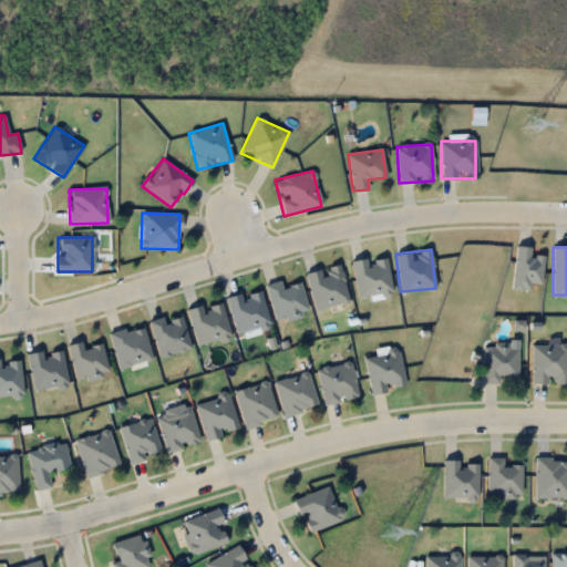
[(358,298),(392,292),(385,257),(367,260),(367,258),(351,261),(358,298)]
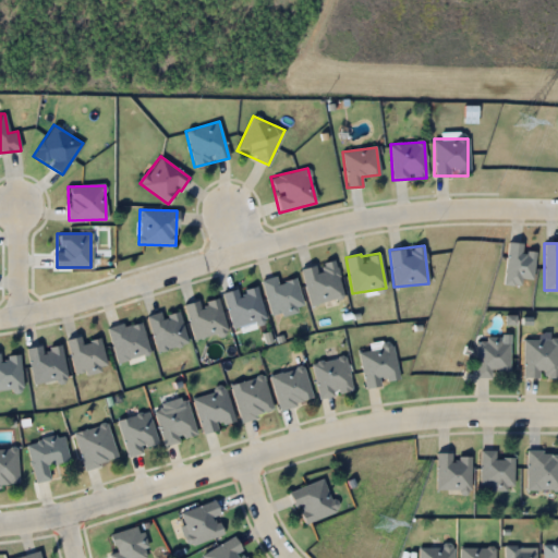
[(301,268),(310,305),(342,298),(335,259),(301,268)]
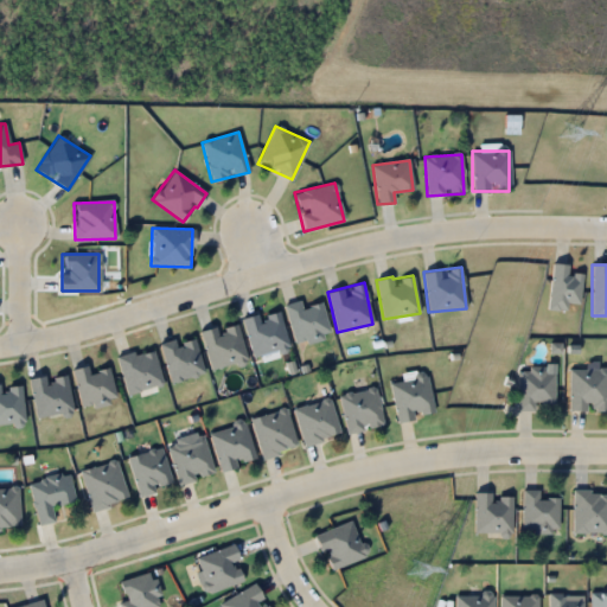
[(320,302),(301,308),(300,300),(285,304),(296,345),(330,336),(320,302)]
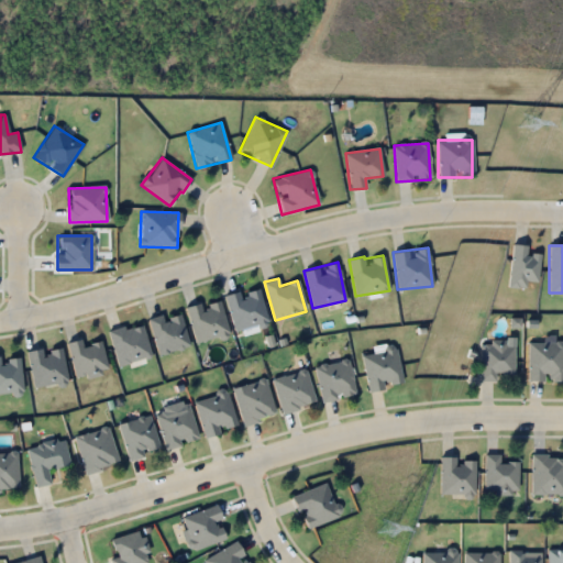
[(233,331),(267,322),(258,287),(225,296),(233,331)]
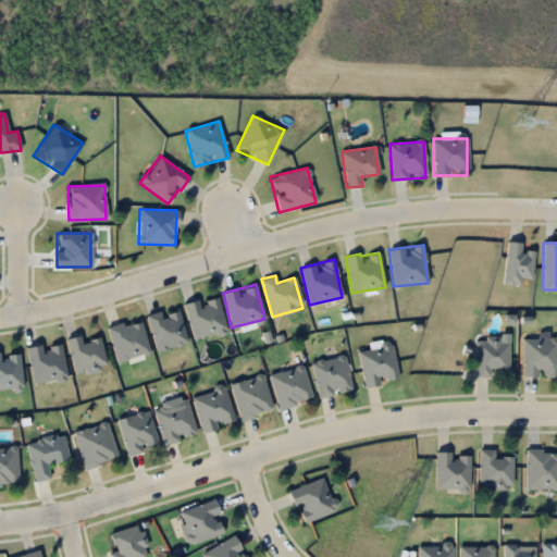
[(184,305),(194,339),(226,331),(217,295),(184,305)]
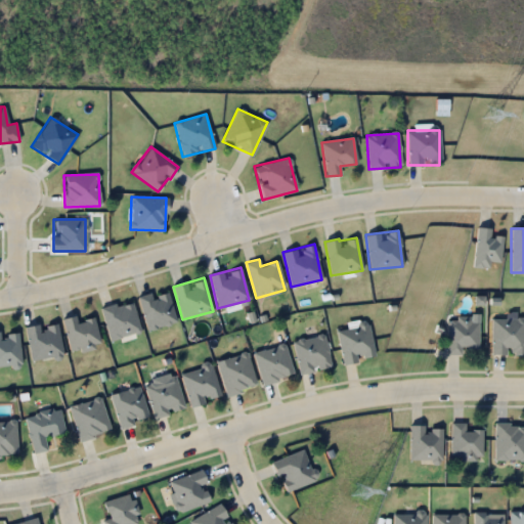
[(137,297),(147,330),(176,321),(167,289),(137,297)]
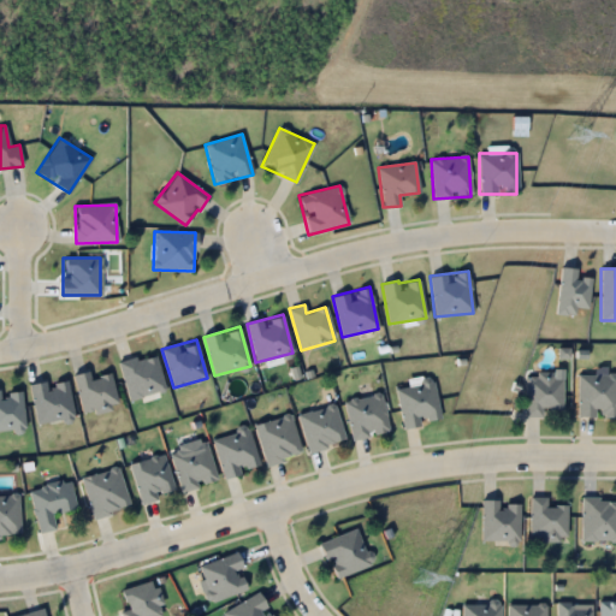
[(165,390),(154,353),(119,362),(129,400),(165,390)]
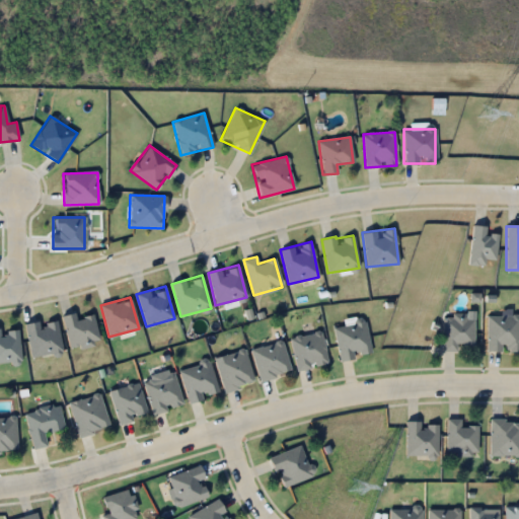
[(69,349),(98,343),(93,314),(75,318),(74,312),(62,315),(69,349)]
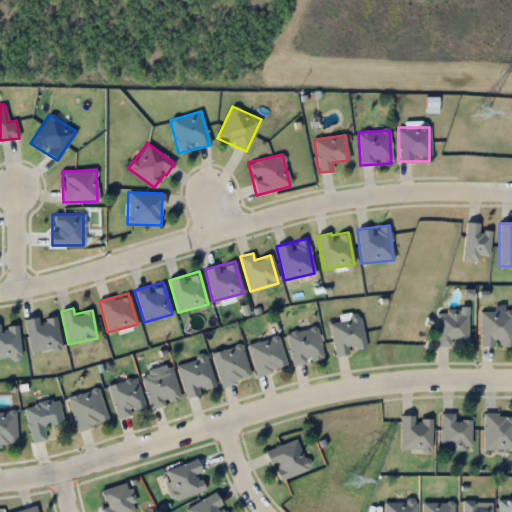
[(451,346),(451,339),(467,339),(467,310),(437,310),(437,346),(451,346)]
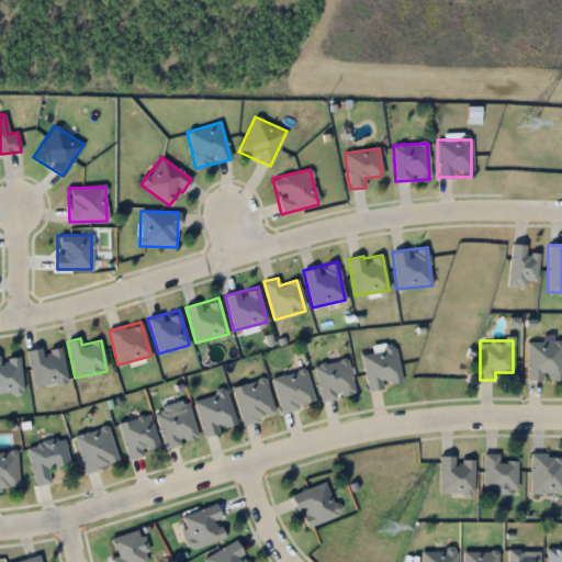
[(561,341),(526,341),(526,380),(561,380),(561,341)]
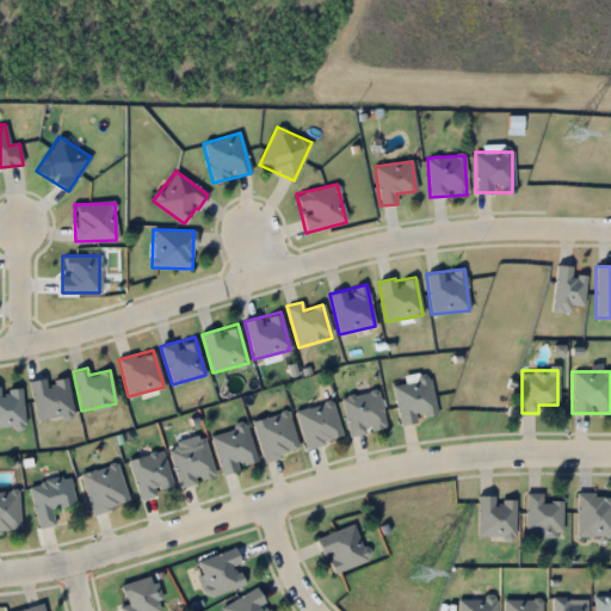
[(29,381),(37,421),(73,414),(66,376),(45,381),(44,378),(29,381)]
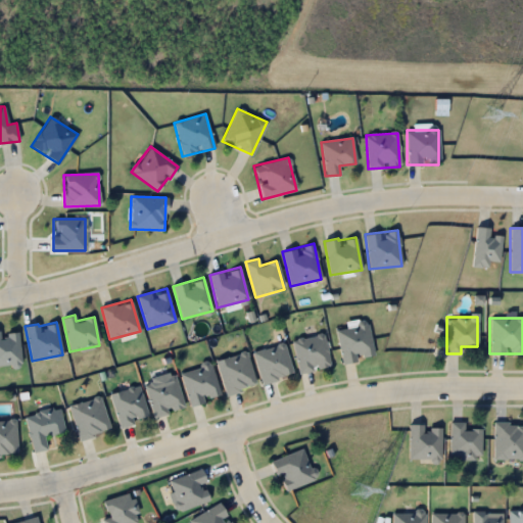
[(342,364),(374,357),(367,322),(335,329),(342,364)]
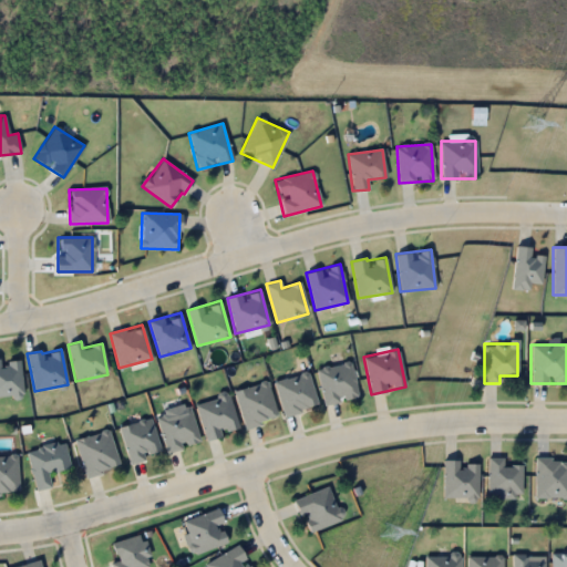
[(0,395),(22,394),(19,361),(0,362),(0,395)]
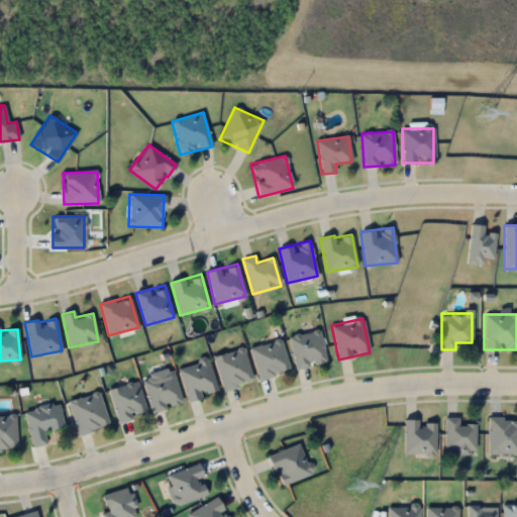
[(295,369),(325,363),(320,330),(289,335),(295,369)]
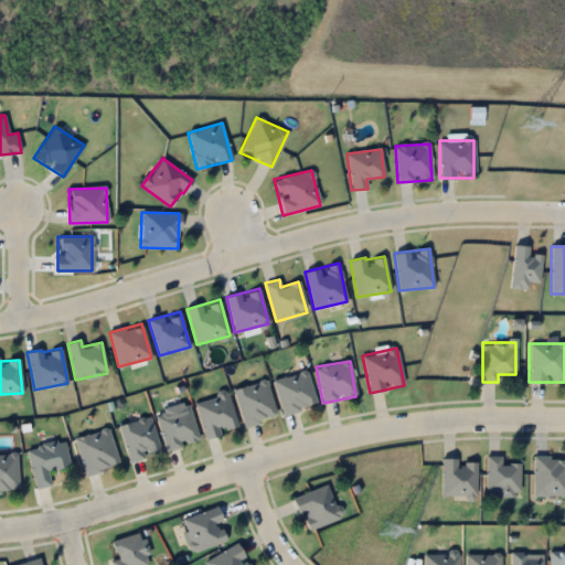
[(273,380),(283,414),(316,405),(307,371),(273,380)]
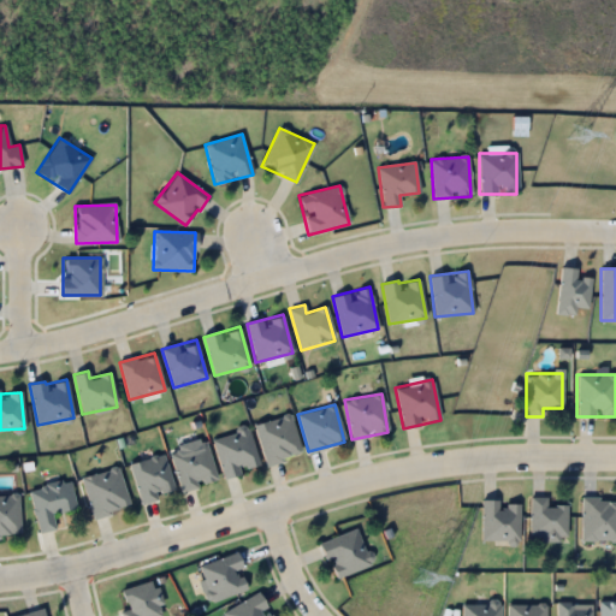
[(254,424),(265,465),(300,455),(290,415),(254,424)]
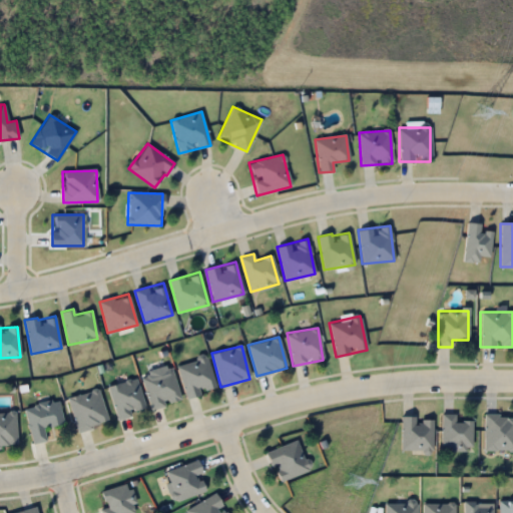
[(206,357),(176,365),(185,397),(215,389),(206,357)]
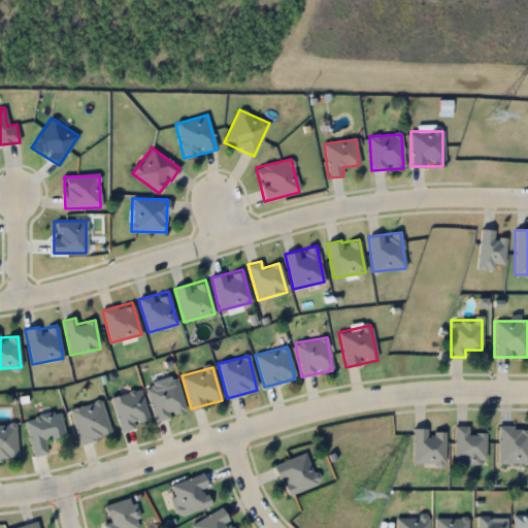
[(186,413),(176,380),(145,389),(155,422),(186,413)]
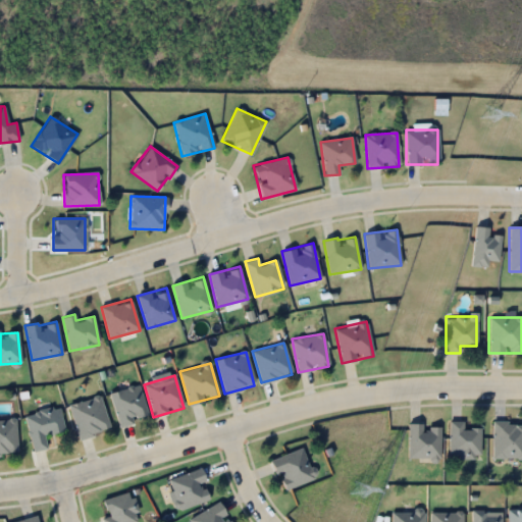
[(118,426),(148,418),(139,384),(109,393),(118,426)]
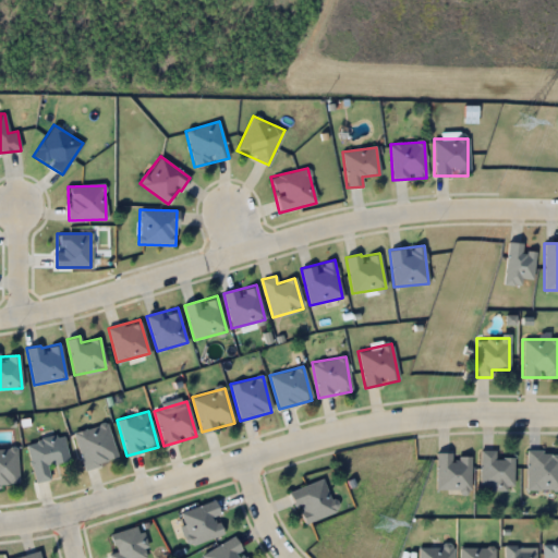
[(83,469),(117,460),(107,423),(73,432),(83,469)]
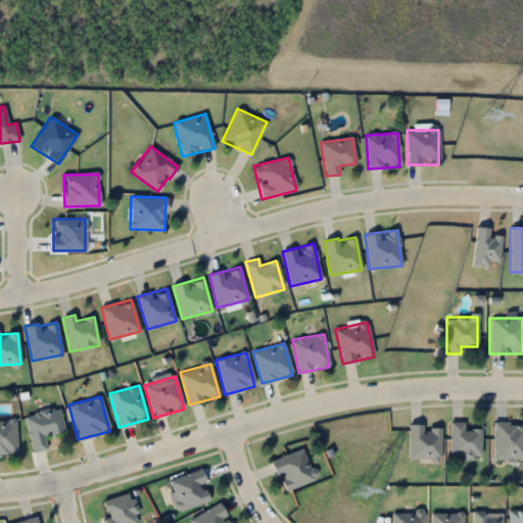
[(24,416),(33,453),(46,448),(43,436),(64,431),(58,408),(24,416)]
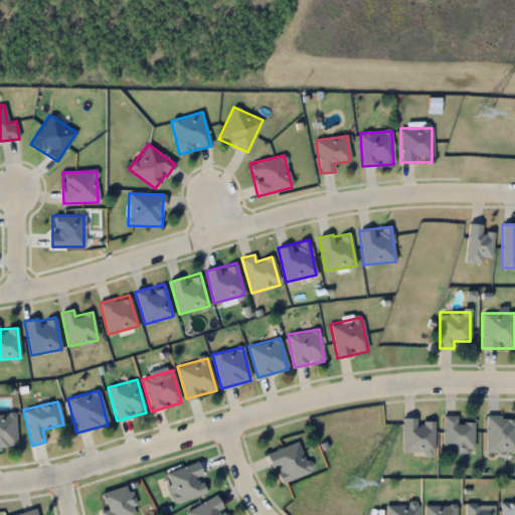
[(0,448),(16,448),(15,413),(0,413),(0,448)]
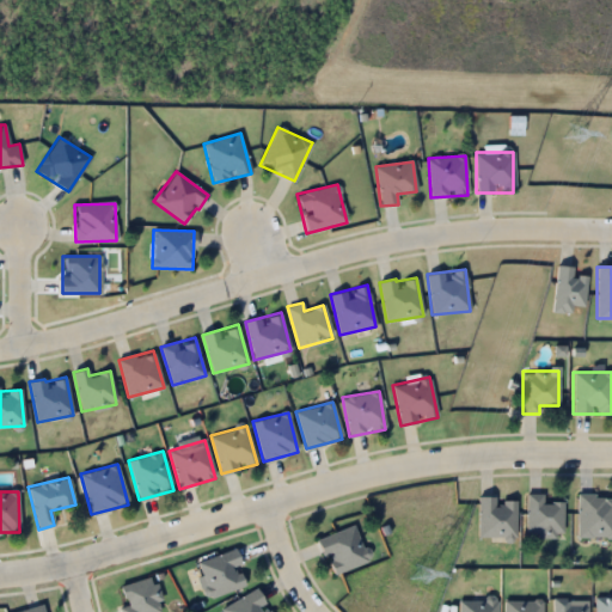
[(526,495),(526,536),(562,536),(562,503),(543,503),(543,495),(526,495)]
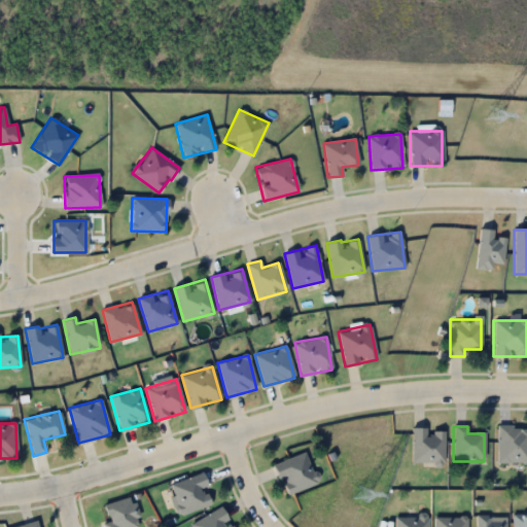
[(526,426),(497,426),(497,462),(526,462),(526,426)]
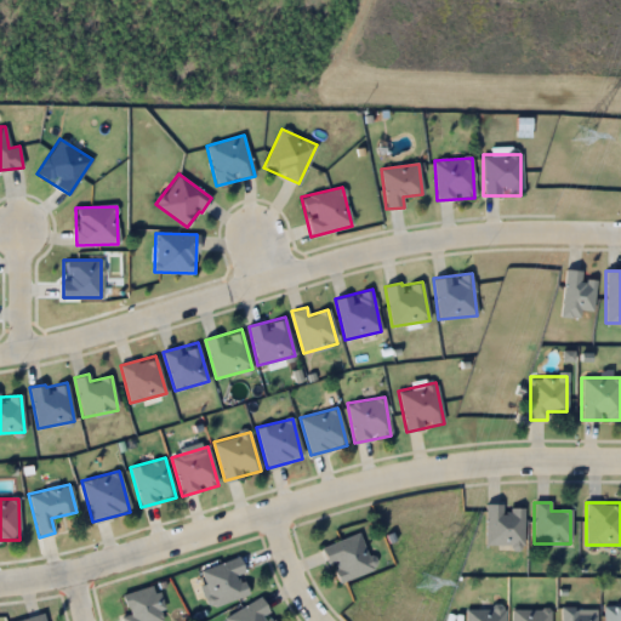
[(523,546),(524,506),(485,505),(484,545),(523,546)]
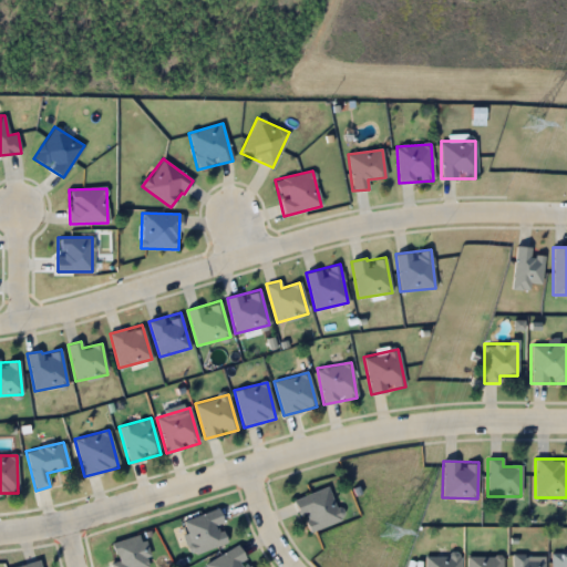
[(341,522),(330,487),(292,500),(299,519),(303,518),(307,532),(341,522)]
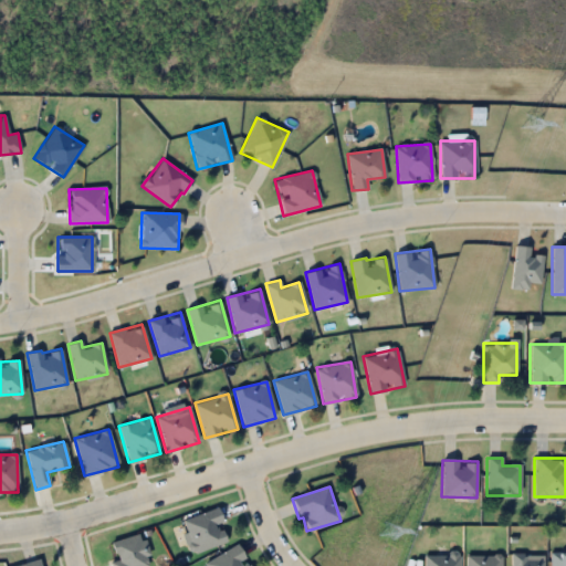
[(227,542),(217,509),(181,520),(191,553),(227,542)]
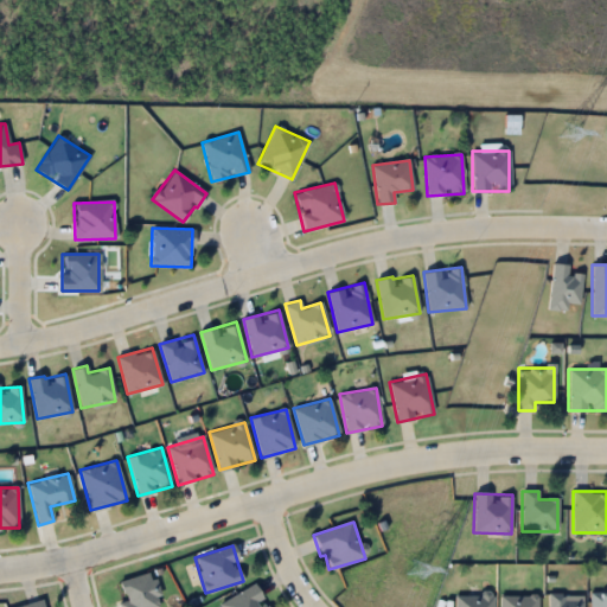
[(163,606),(153,572),(120,581),(125,600),(119,602),(119,606),(163,606)]
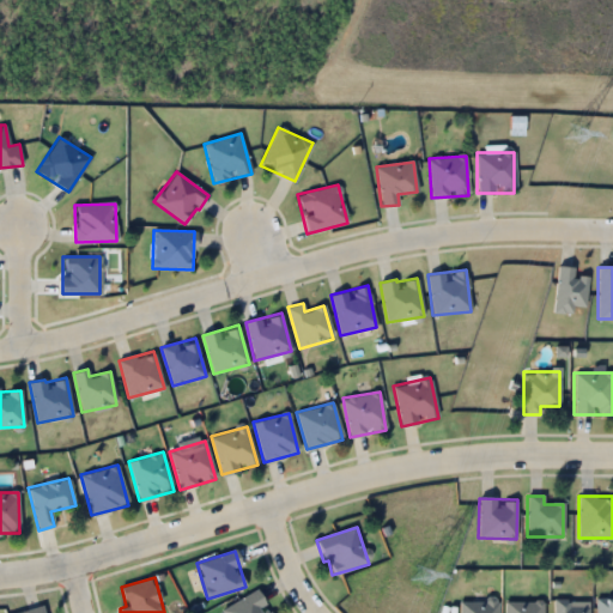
[(269,612),(256,589),(220,610),(222,612),(269,612)]
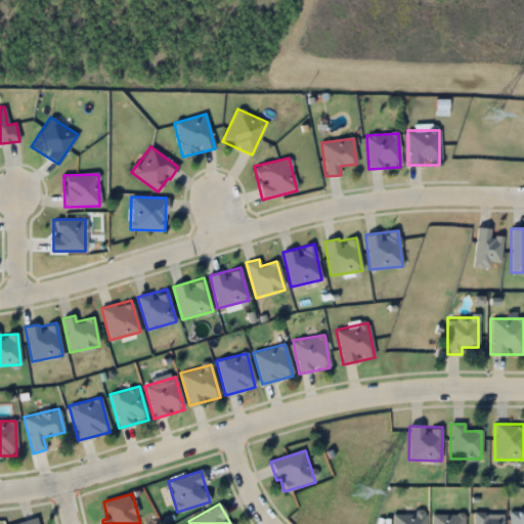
[(523,523),(523,512),(509,512),(509,523),(523,523)]
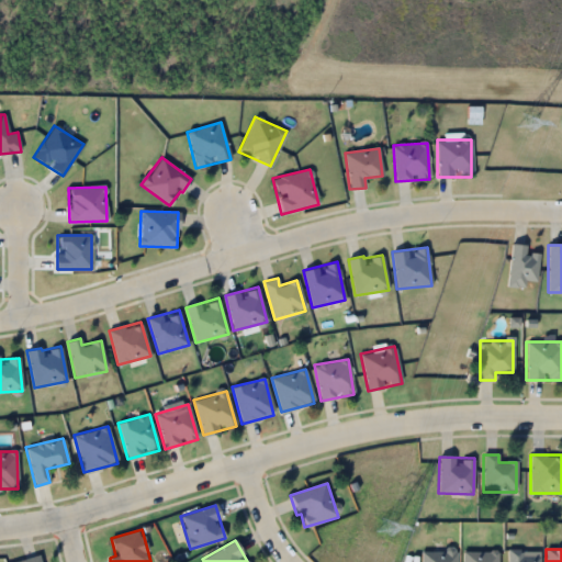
[(420,550),(420,561),(456,561),(456,550),(420,550)]
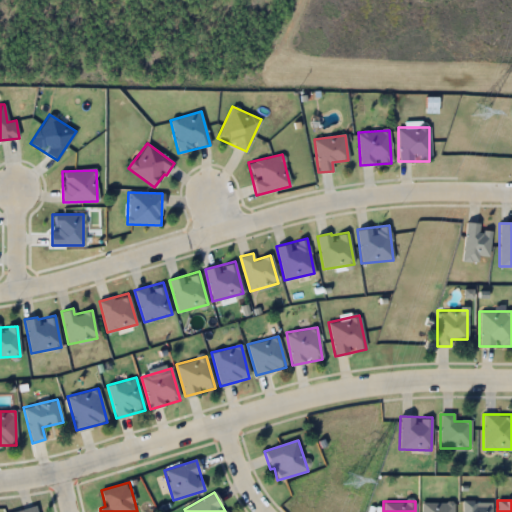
[(462,501),(462,511),(491,511),(491,501),(462,501)]
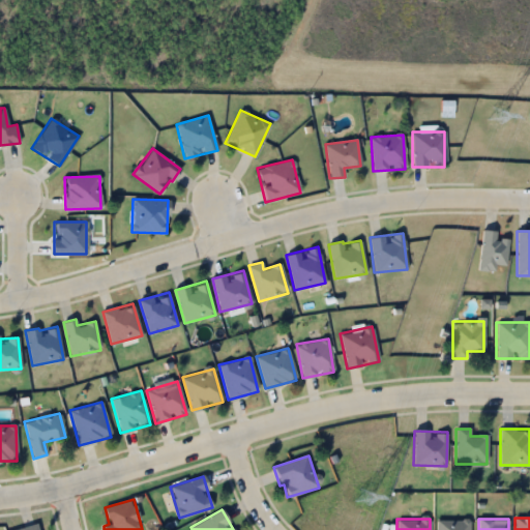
[(470,529),(470,520),(436,520),(436,529),(470,529)]
